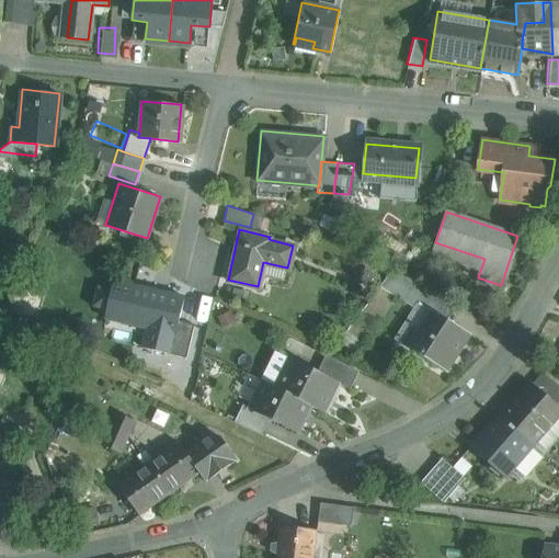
[(426,286),(394,265),(379,285),(391,293),(414,307),(418,303),(417,303),(426,286)]
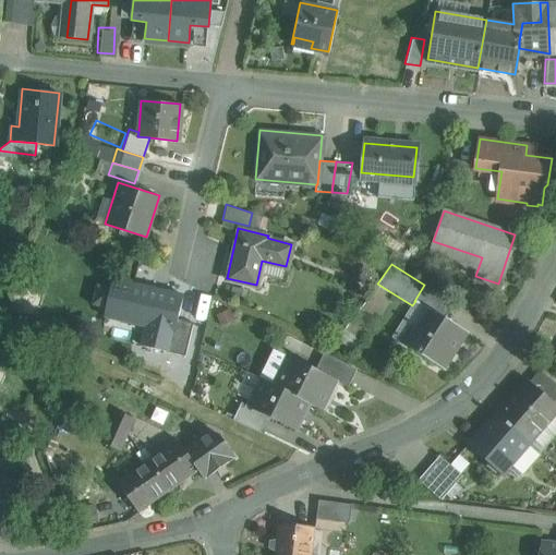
[(181,294),(112,279),(110,287),(96,284),(92,303),(106,306),(105,314),(145,324),(141,344),(167,349),(172,324),(174,324),(176,318),(181,294)]
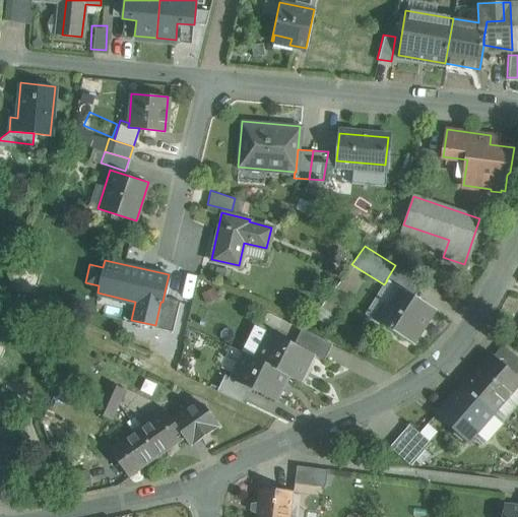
[(351,264),(321,305),(335,315),(363,278),(359,276),(363,271),(351,264)]
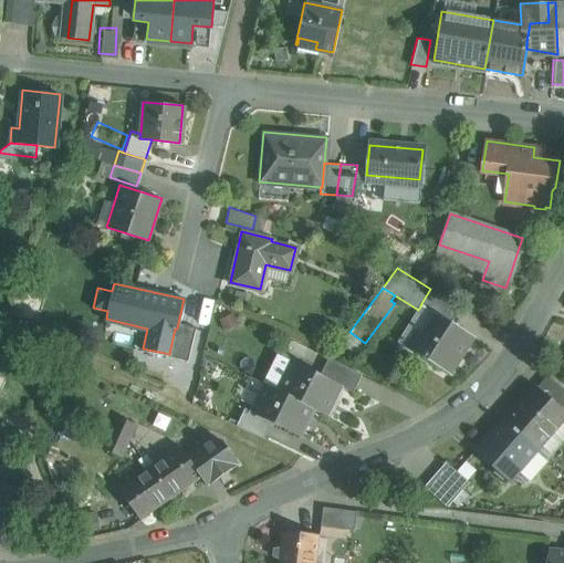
[(459,306),(430,289),(420,305),(421,305),(435,314),(436,312),(450,321),(459,306)]
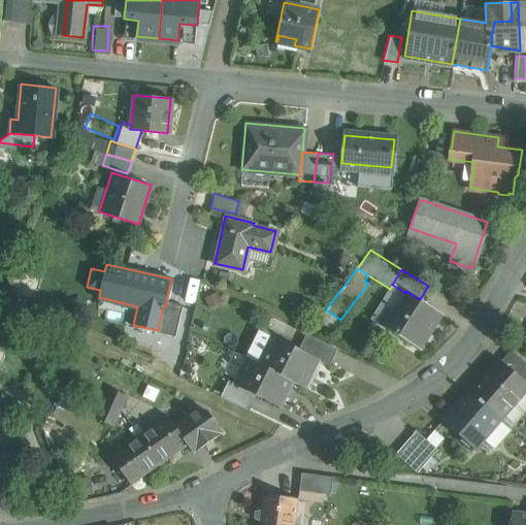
[(420,299),(406,291),(405,293),(394,310),(390,307),(380,324),(418,348),(428,331),(424,329),(435,310),(439,314),(439,312),(420,299)]
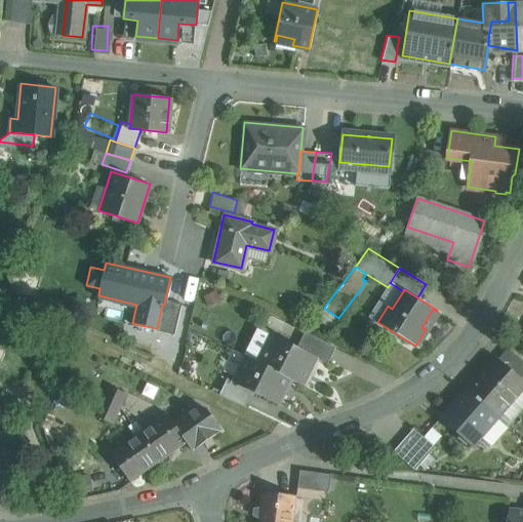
[(179,303),(165,299),(164,305),(162,305),(157,328),(172,332),(179,303)]
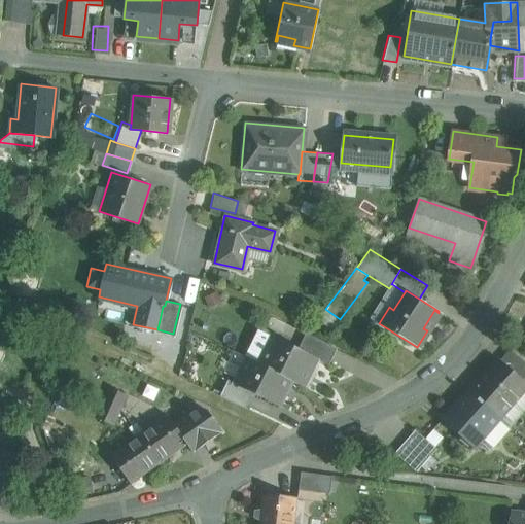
[(336,347),(307,333),(305,332),(298,348),(316,357),(315,358),(327,364),(336,347)]
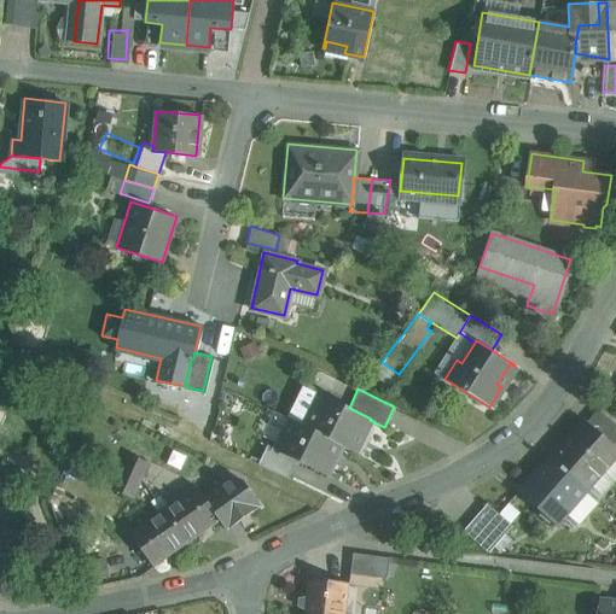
[(349,408),(320,393),(304,425),(304,426),(341,444),(354,451),(370,420),(371,419),(349,408)]
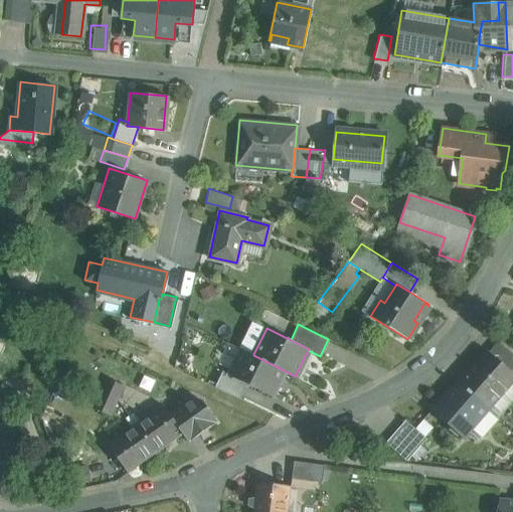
[(59,333),(52,348),(62,353),(69,338),(59,333)]
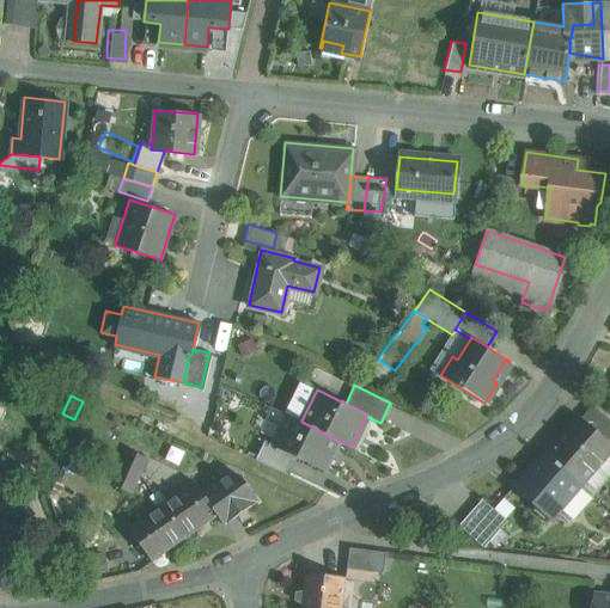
[(609,431),(609,421),(592,405),(581,417),(605,438),(609,431)]
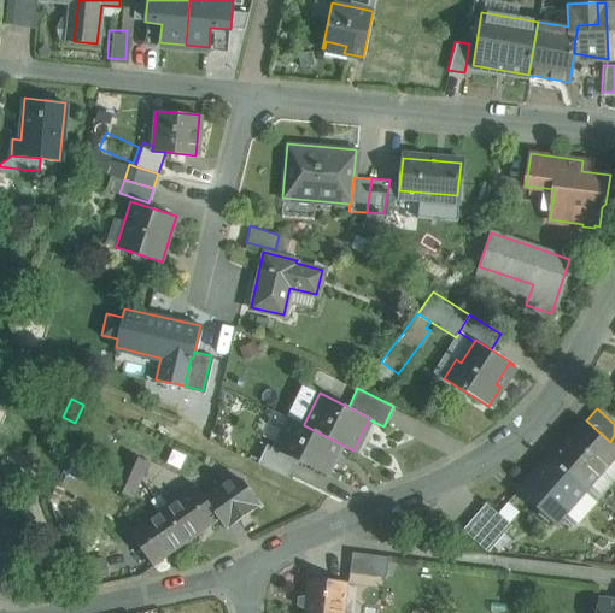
[(304,424),(290,417),(275,447),(274,448),(296,459),(324,473),(340,443),(304,425),(304,424)]
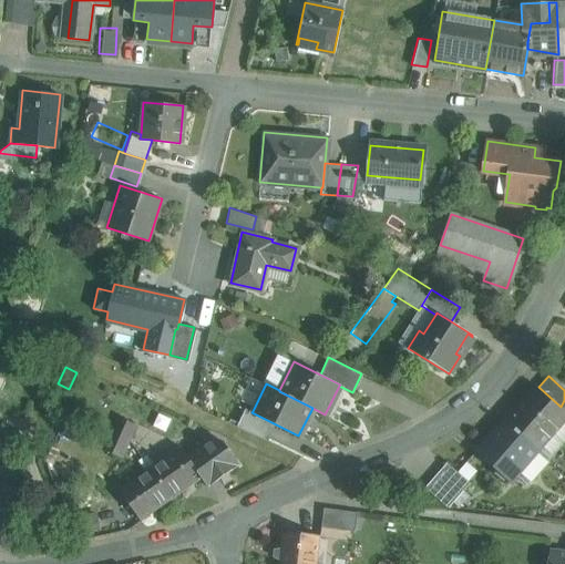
[(536,385),(522,401),(506,419),(537,448),(564,416),(564,410),(561,407),(538,387),(536,385)]
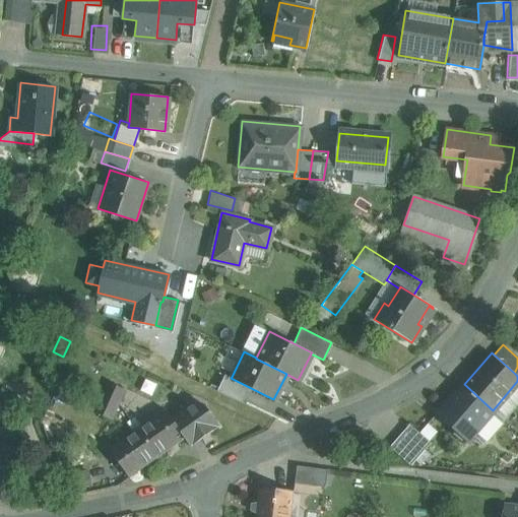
[(249,387),(231,378),(232,377),(224,374),(216,389),(242,401),(249,387)]
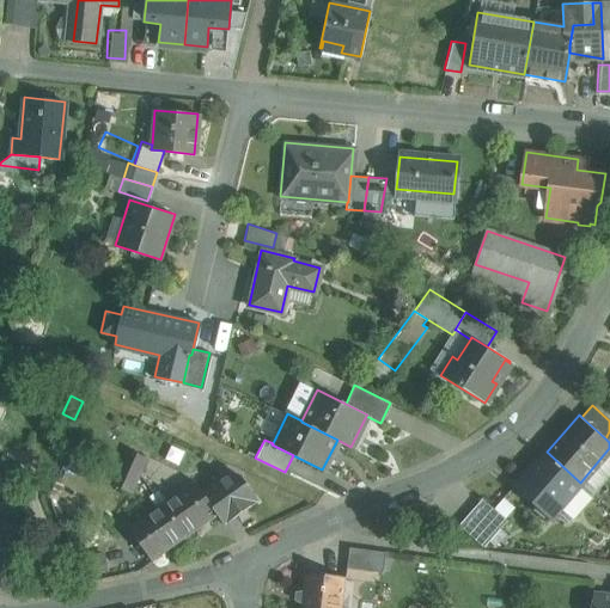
[(146,456),(127,448),(119,466),(138,474),(146,456)]
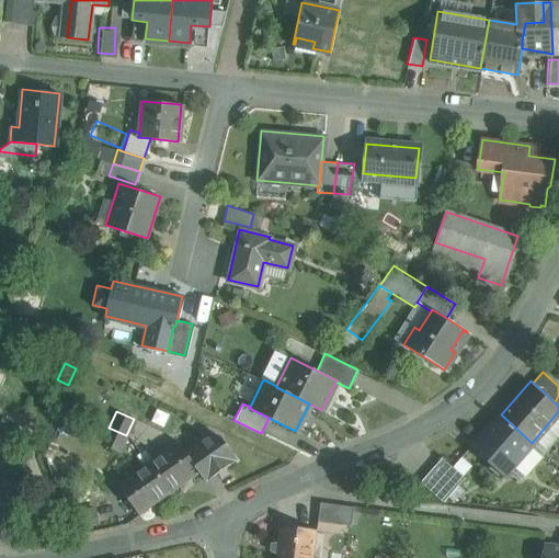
[(532,443),(501,414),(487,430),(485,428),(470,444),(491,463),(495,457),(509,469),(510,468),(520,477),(543,452),(532,443)]
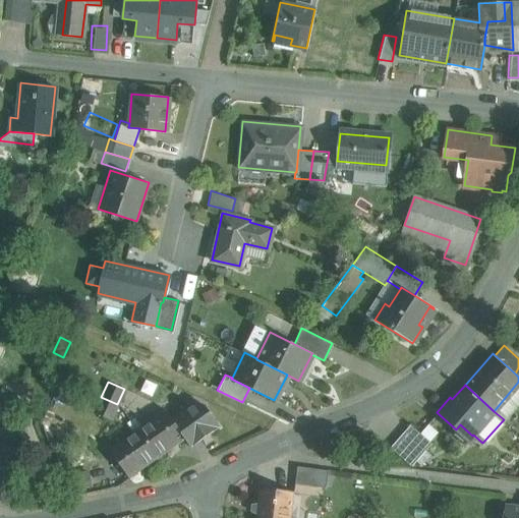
[(117,404),(101,397),(94,411),(111,419),(117,404)]
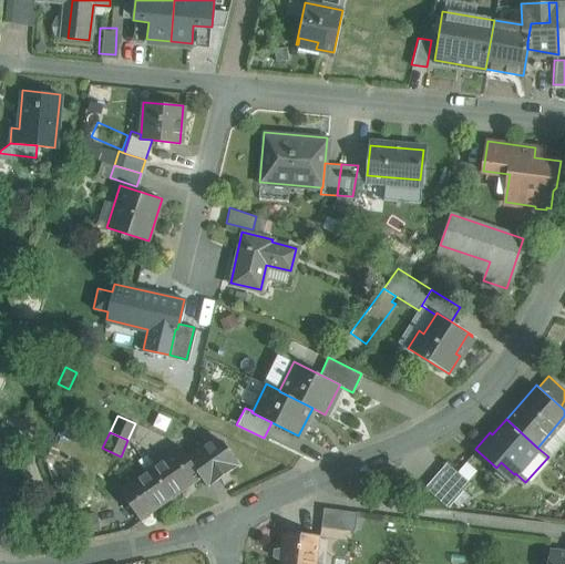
[(238,463),(223,441),(213,436),(192,451),(201,462),(205,459),(218,478),(238,463)]
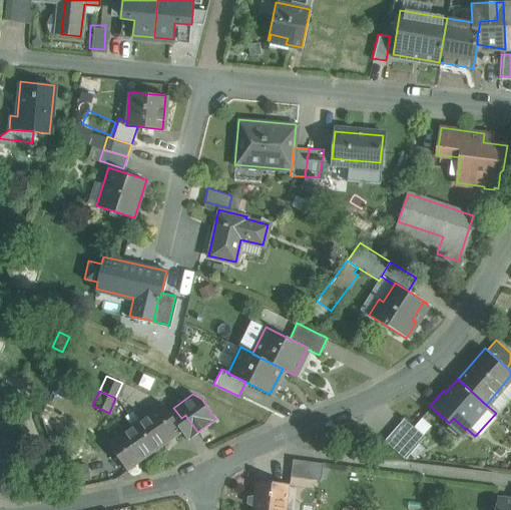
[(168,411),(162,403),(135,422),(154,450),(181,431),(182,430),(168,411)]
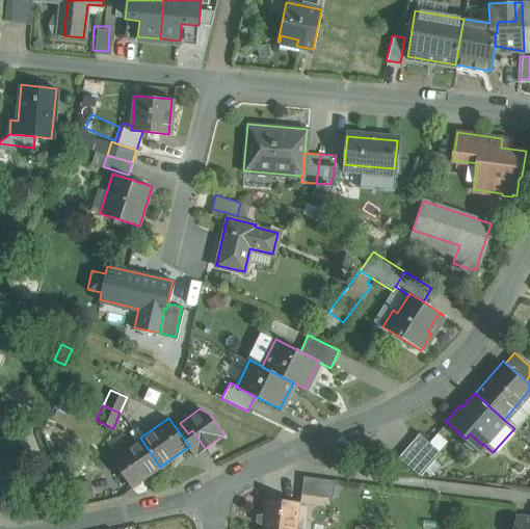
[(192,430),(188,433),(180,423),(175,426),(189,446),(188,447),(194,455),(205,448),(192,430)]
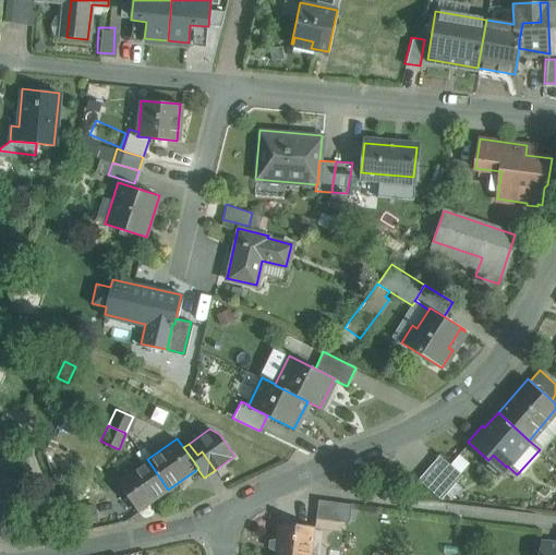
[(438,454),(418,479),(438,497),(440,497),(461,474),(438,454)]
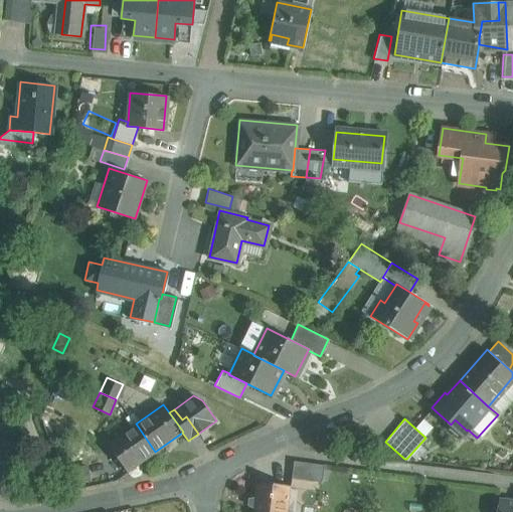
[(136,423),(108,444),(127,471),(155,452),(136,423)]
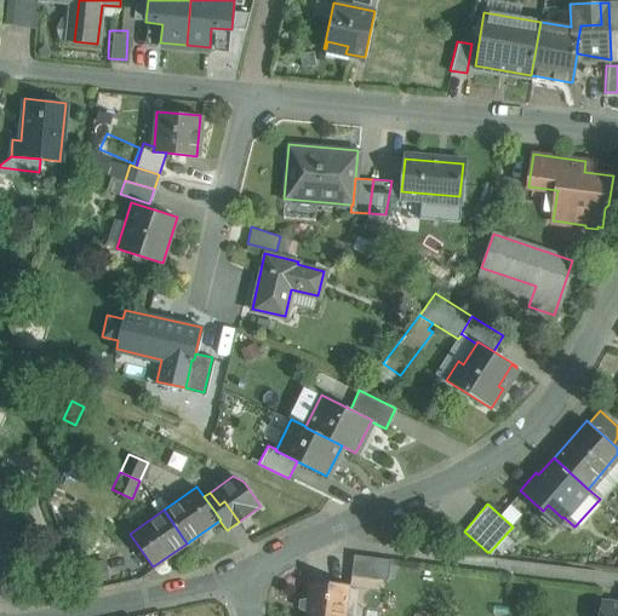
[(15,529),(0,525),(0,554),(9,557),(15,529)]
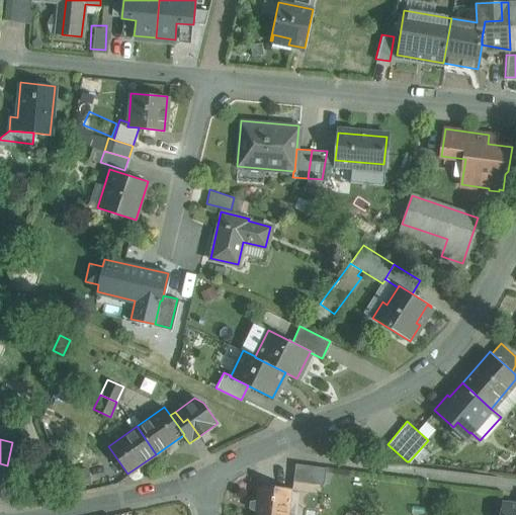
[(26,446),(12,442),(7,465),(20,468),(26,446)]
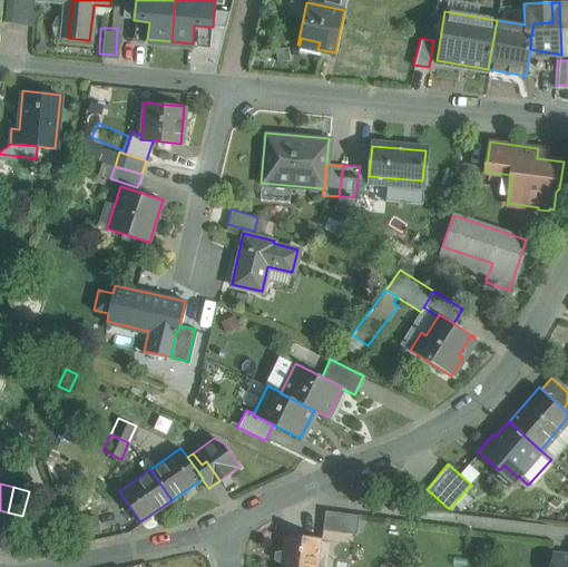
[(359,514),(324,509),(322,528),(355,533),(359,514)]
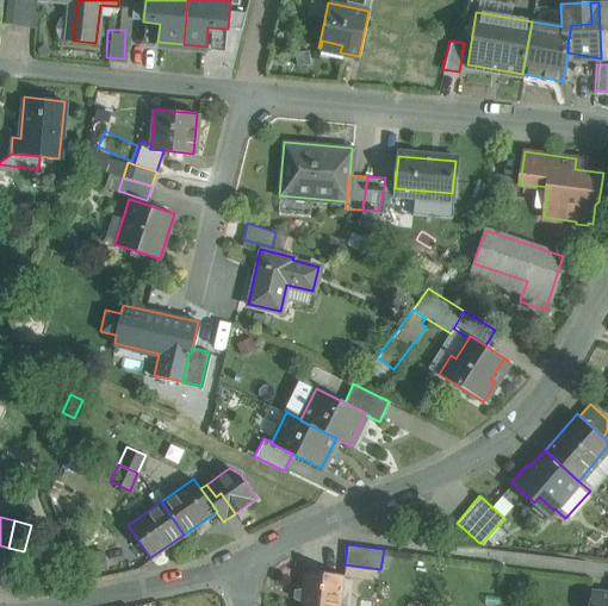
[(339,605),(342,574),(304,569),(299,605),(339,605)]
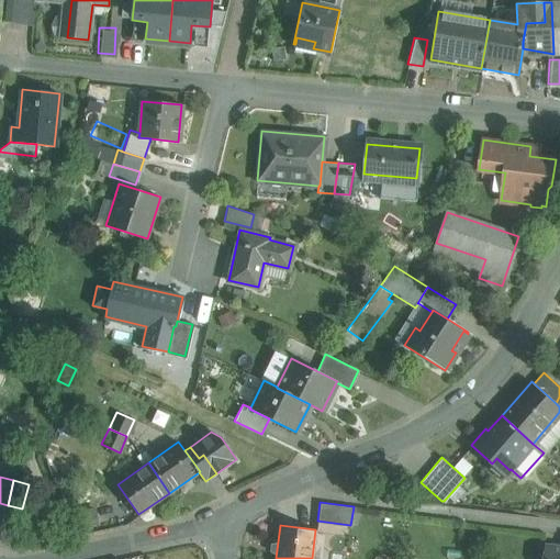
[(559,558),(559,545),(544,544),(541,558),(559,558)]
